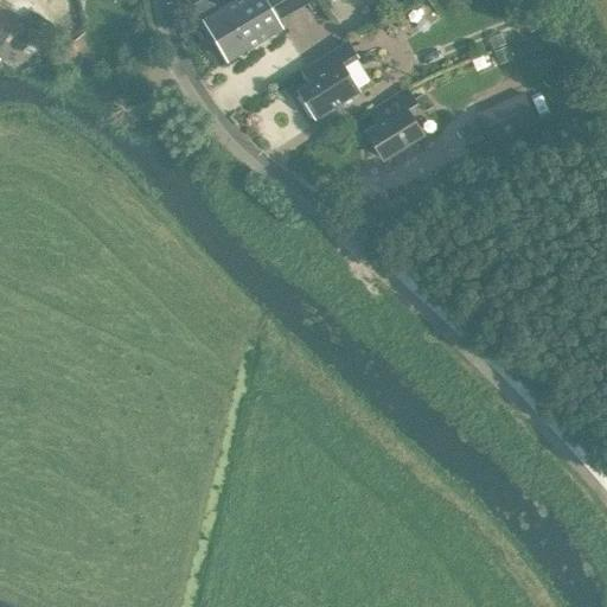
[(278,21),(314,0),(235,0),(218,11),(215,5),(208,4),(205,0),(202,0),(193,5),(192,13),(196,19),(203,20),(228,63),(283,30),(278,21)]
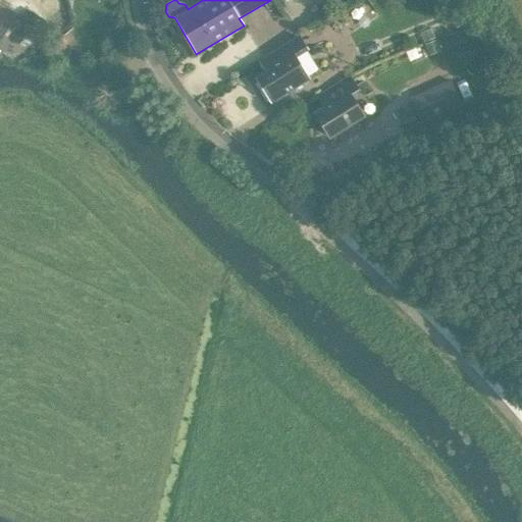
[(462,3),(445,12),(454,30),(471,19),(462,3)]
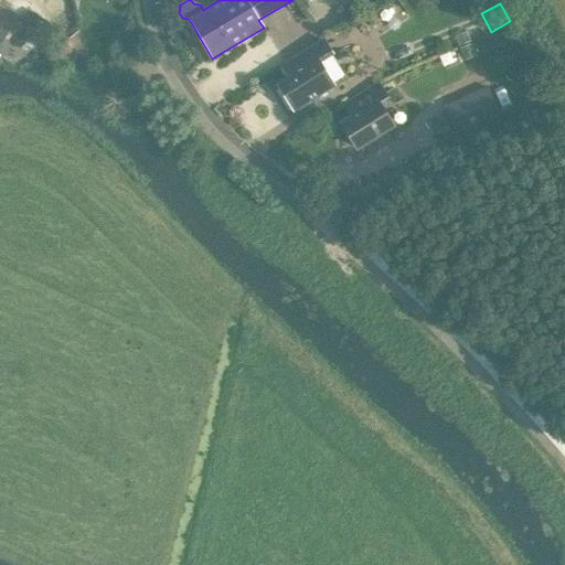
[(0,44),(18,17),(0,4),(0,44)]
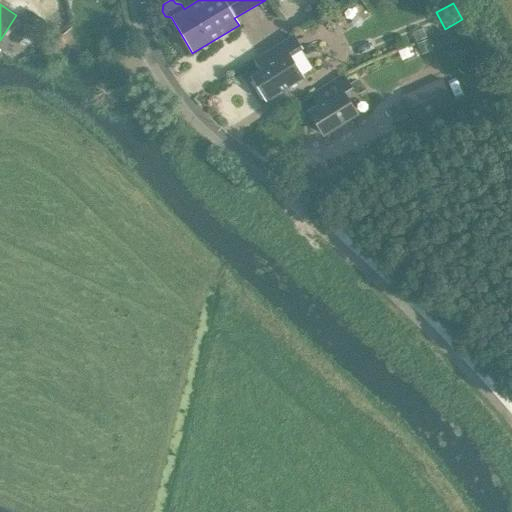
[(293,36),(256,60),(262,70),(251,76),(266,100),(303,77),(290,56),(301,49),(293,36)]
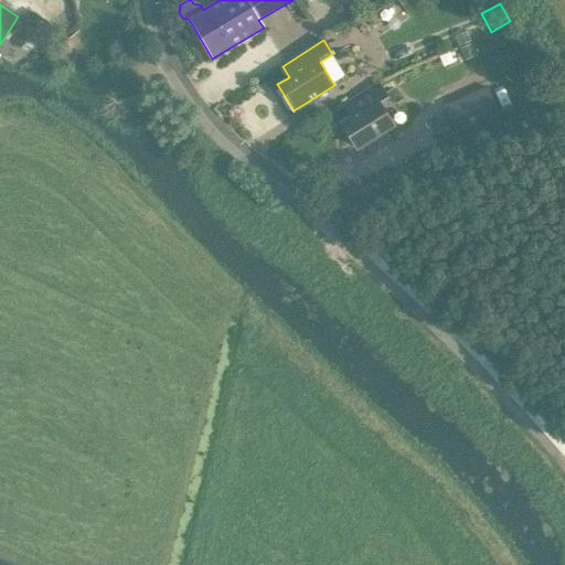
[(471,42),(469,43),(459,48),(464,61),(476,55),(471,42)]
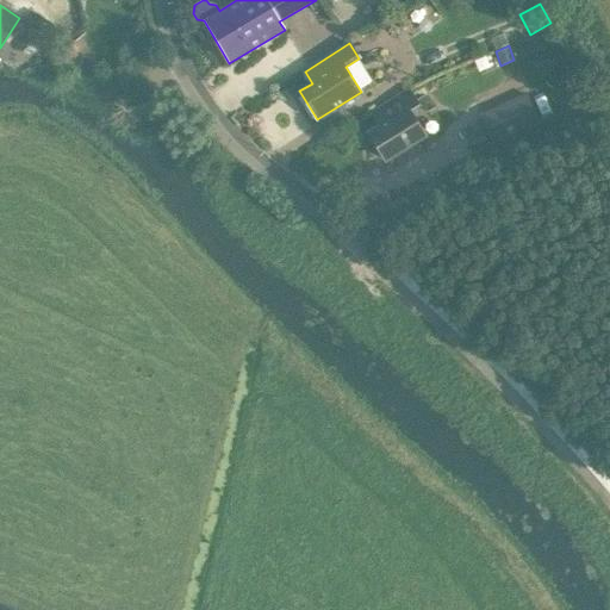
[(421,100),(418,103),(410,88),(372,112),(379,125),(368,131),(386,161),(425,137),(439,128),(421,100)]
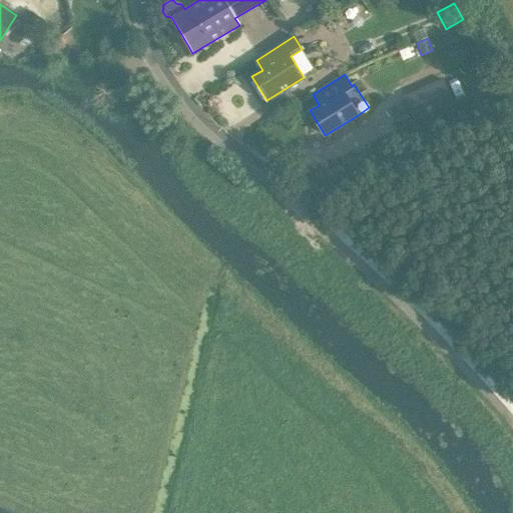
[(453,102),(442,78),(402,95),(413,120),(453,102)]
